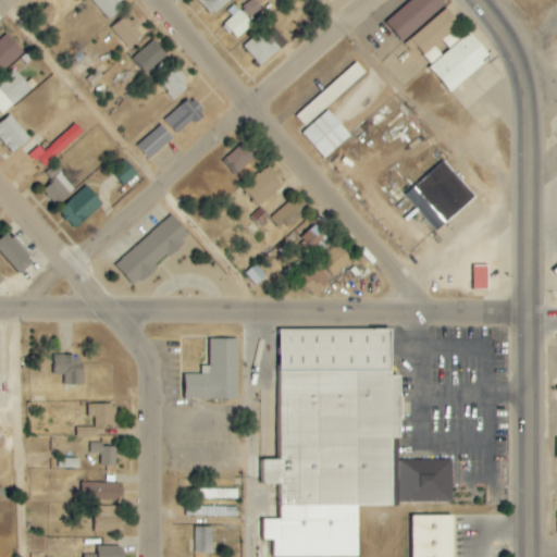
[(121,2),(119,0),(95,0),(94,1),(109,21),(119,12),(114,8),(121,2)]
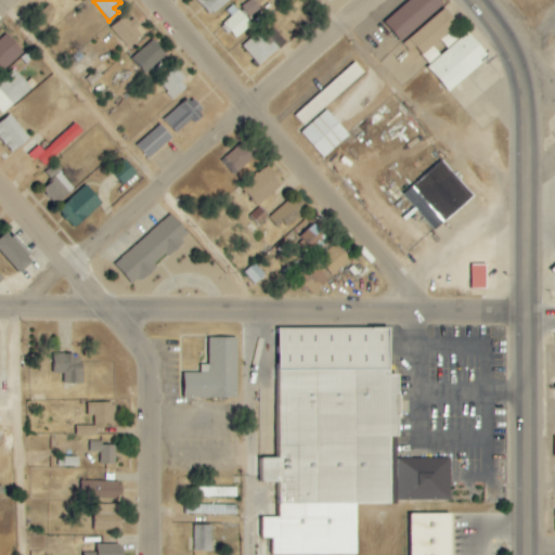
[(196,0),(210,16),(229,0),(196,0)]
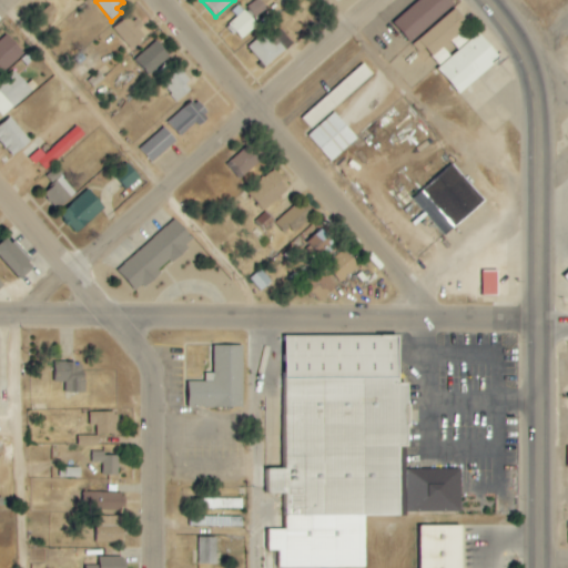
[(267,9),(259,0),(256,0),(246,9),(255,19),(267,9)]
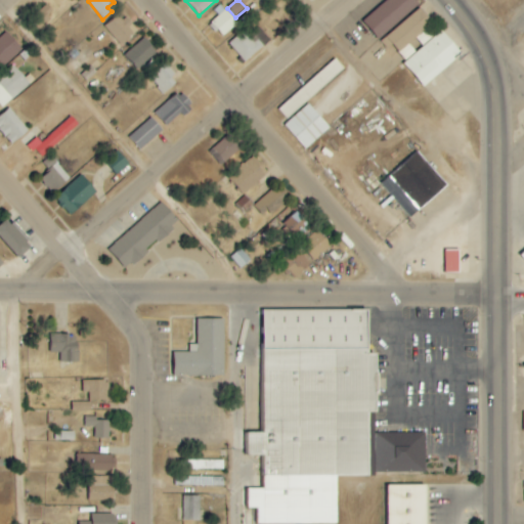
[(386,0),(361,22),(378,39),(417,4),(412,0),(386,0)]
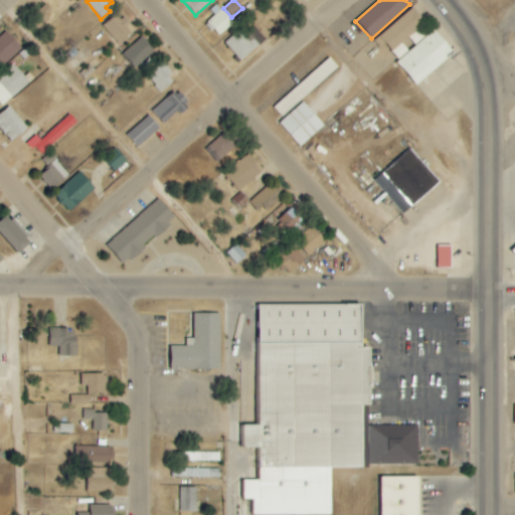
[(233,23),(219,8),(204,22),(218,37),(233,23)]
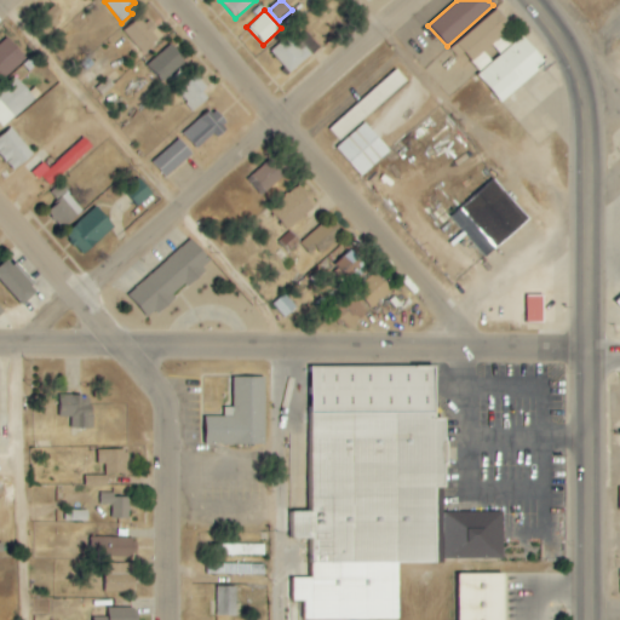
[(465,53),(480,72),(492,62),(483,50),(512,28),(499,11),(449,49),(458,59),(465,53)]
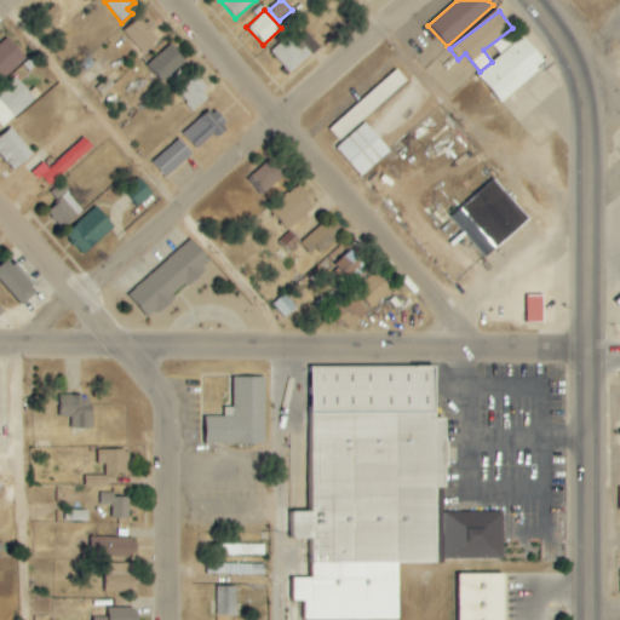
[(126,33),(142,55),(164,39),(148,17),(126,33)]
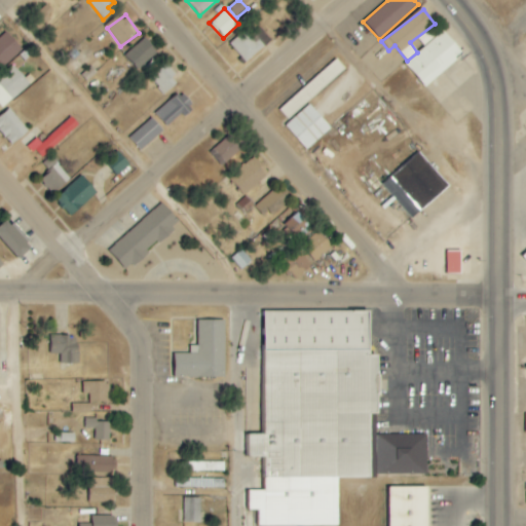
[(245,63),(271,41),(260,28),(251,36),(246,30),(229,43),(245,63)]
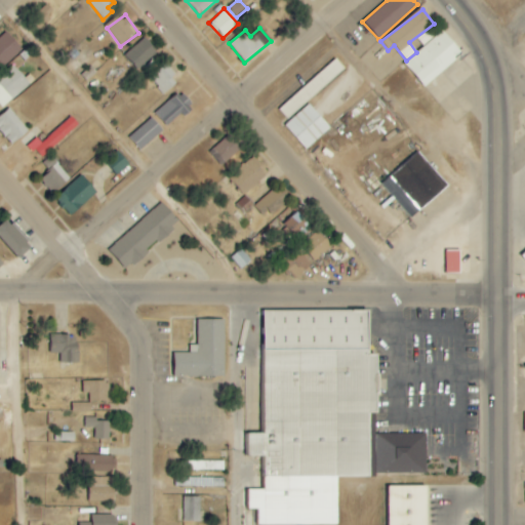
[(0,68),(22,51),(7,32),(0,37),(0,68)]
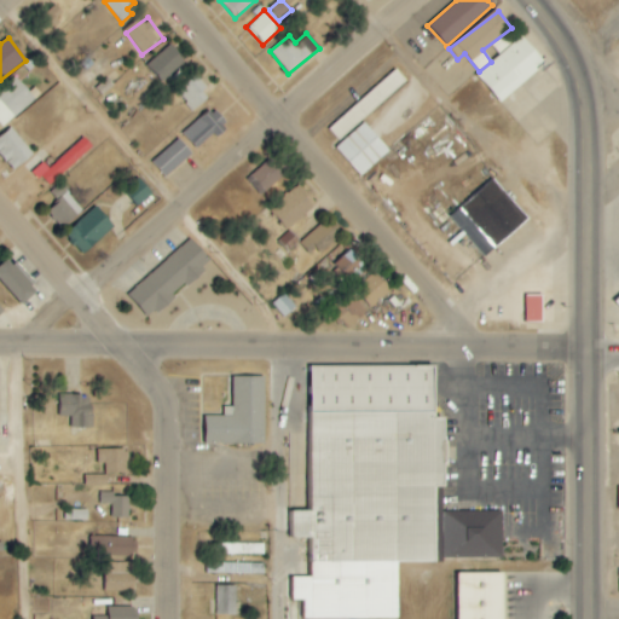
[(476,73),(497,102),(547,67),(525,38),(476,73)]
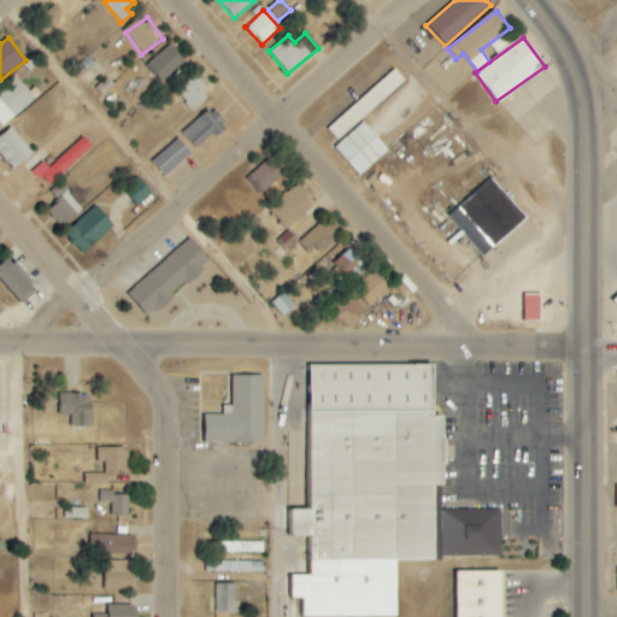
[(184,62),(169,45),(146,65),(162,82),(184,62)]
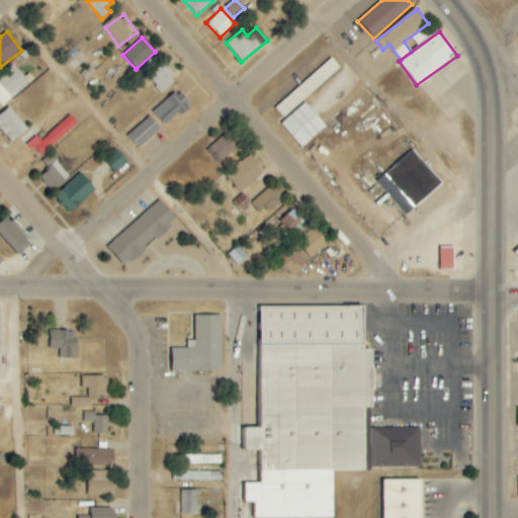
[(272,107),(280,117),(339,69),(331,59),(272,107)]
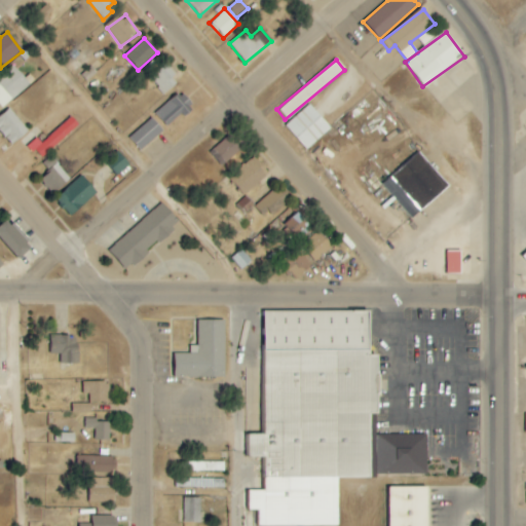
[(0,82),(0,106),(3,109),(30,84),(15,68),(0,82)]
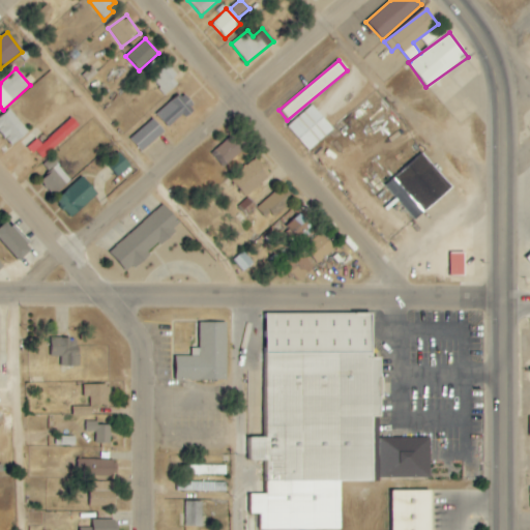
[(177,86),(163,69),(150,79),(165,96),(177,86)]
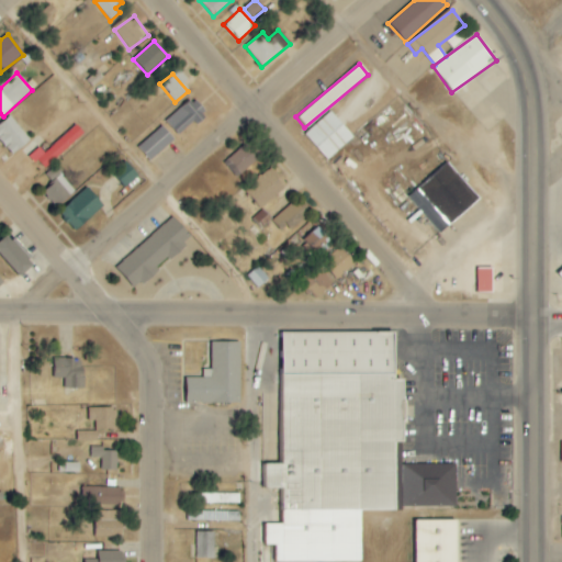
[(165,122),(179,137),(206,114),(192,98),(165,122)]
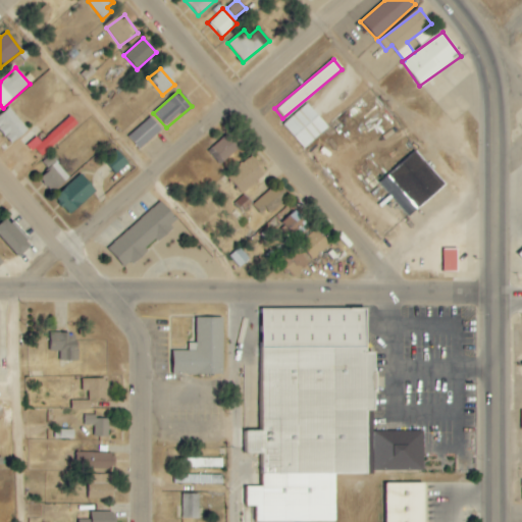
[(328,127),(306,104),(282,126),(305,149),(328,127)]
